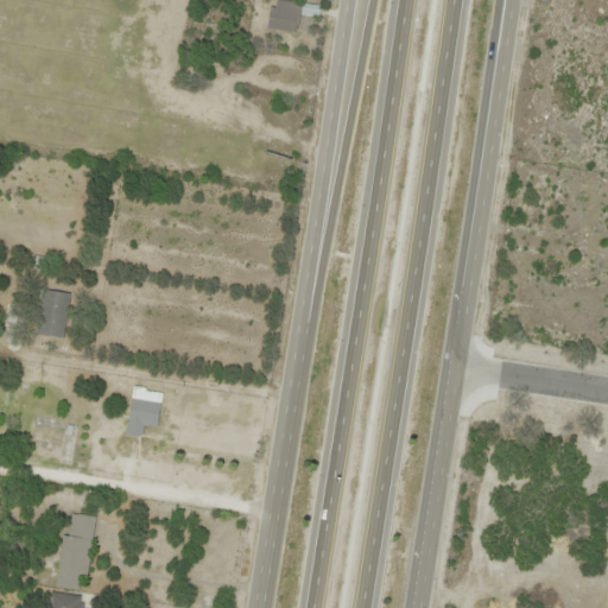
[(317,19),(318,6),(270,0),(266,29),(298,32),(301,17),(317,19)]
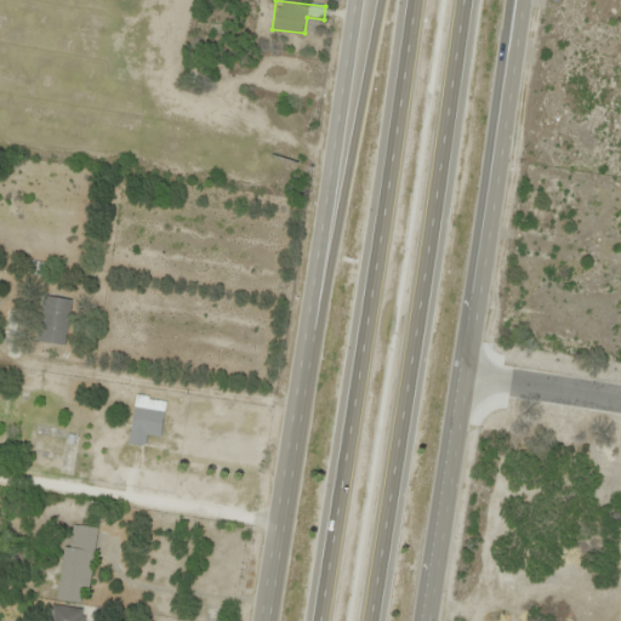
[(64,346),(69,300),(40,296),(35,342),(64,346)]
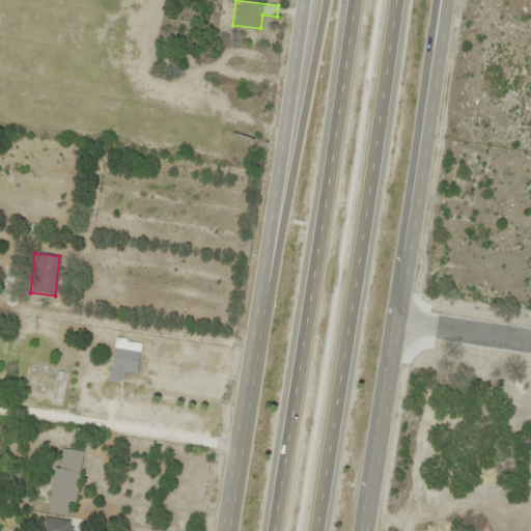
[(122,383),(124,372),(136,374),(141,343),(115,339),(109,381),(122,383)]
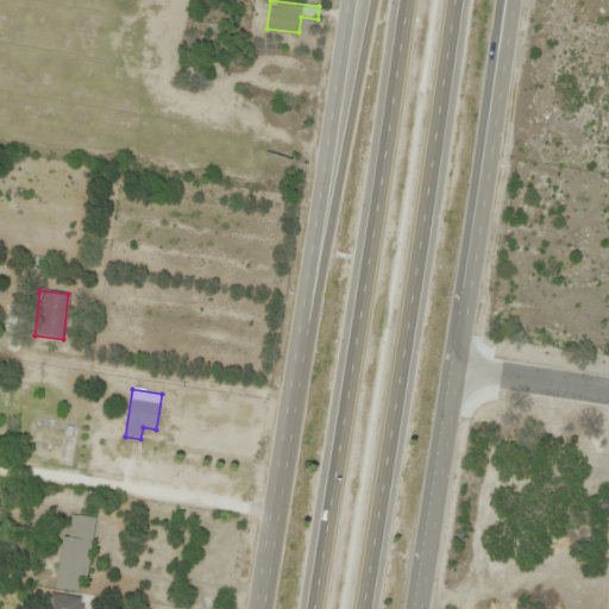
[(56,589),(85,592),(94,519),(66,515),(56,589)]
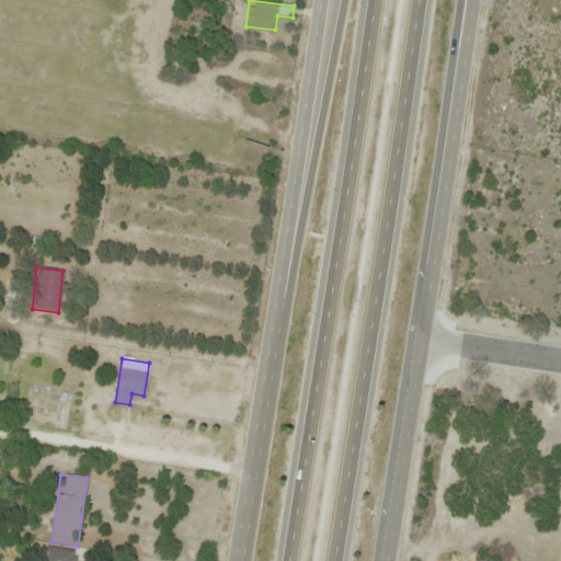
[(72,560),(72,550),(45,550),(44,560),(72,560)]
